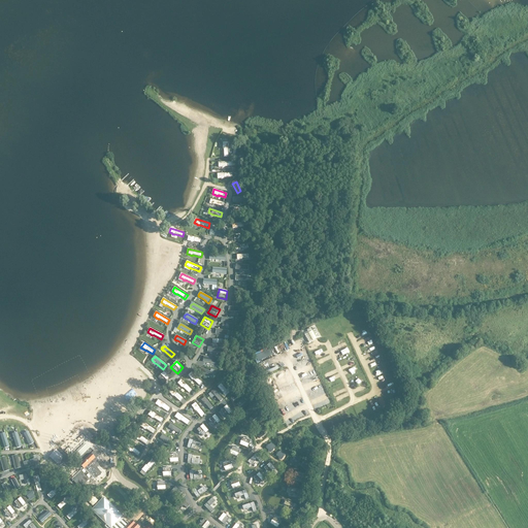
[(201,368),(199,372),(204,374),(211,377),(213,373),(201,368)]
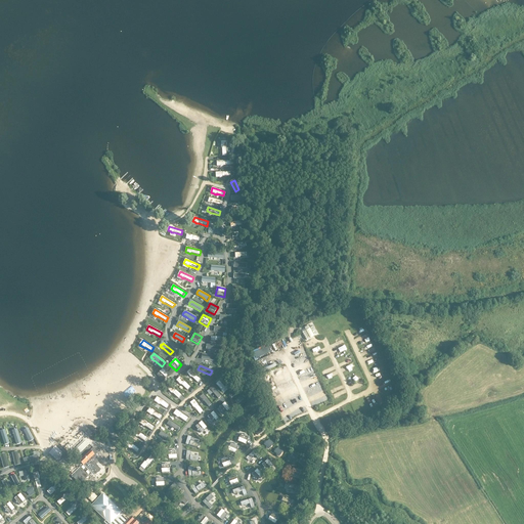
[(163,368),(161,370),(159,372),(160,373),(157,375),(163,381),(169,375),(163,368)]
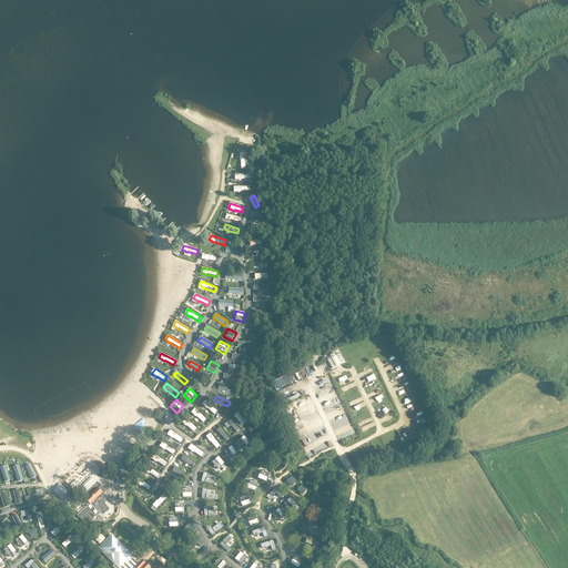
[(206,401),(202,404),(205,407),(204,407),(206,408),(208,409),(208,408),(214,415),(217,412),(206,401)]
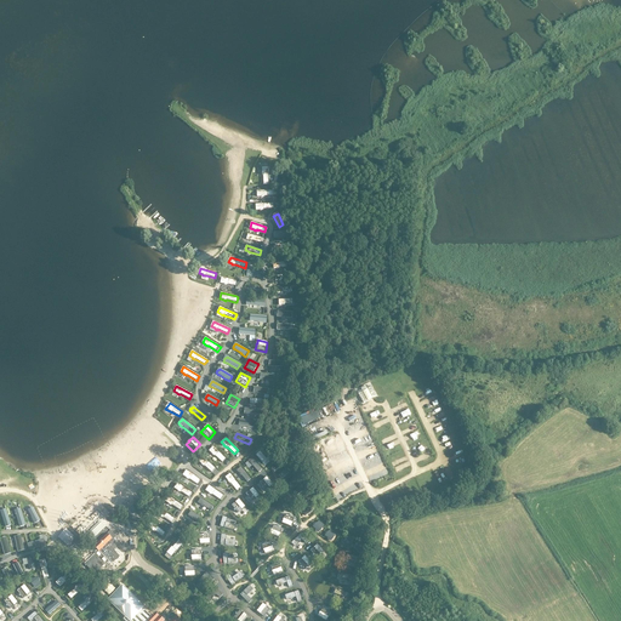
[(214,446),(209,451),(212,454),(211,454),(214,456),(214,455),(215,456),(222,462),(226,459),(214,446)]
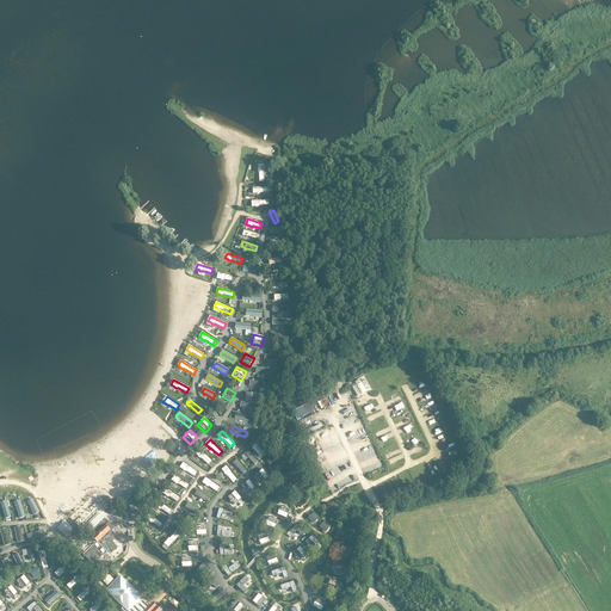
[(255,445),(251,449),(260,460),(267,454),(265,450),(261,452),(255,445)]
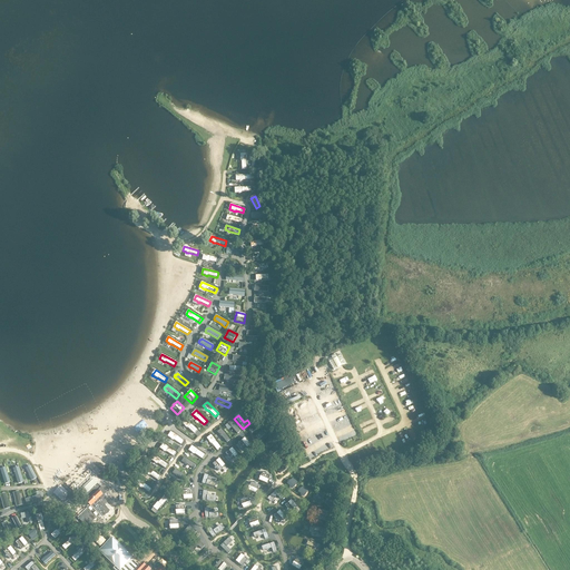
[(186,420),(182,423),(185,426),(184,426),(186,428),(187,428),(194,434),(197,430),(186,420)]
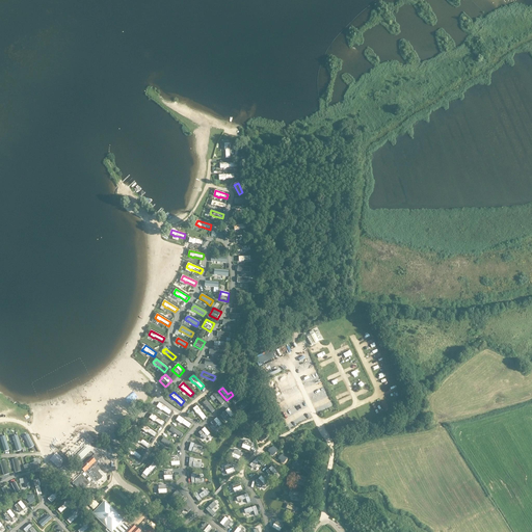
[(216,393),(212,395),(216,399),(221,405),(224,402),(216,393)]
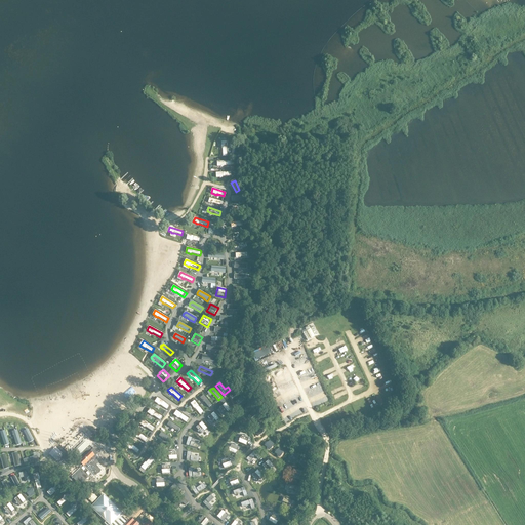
[(239,395),(234,391),(230,396),(234,400),(239,395)]
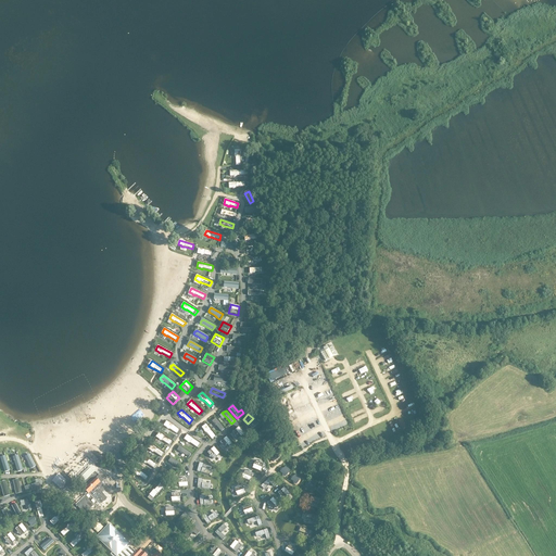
[(216,418),(212,421),(215,426),(216,426),(222,432),(225,429),(216,418)]
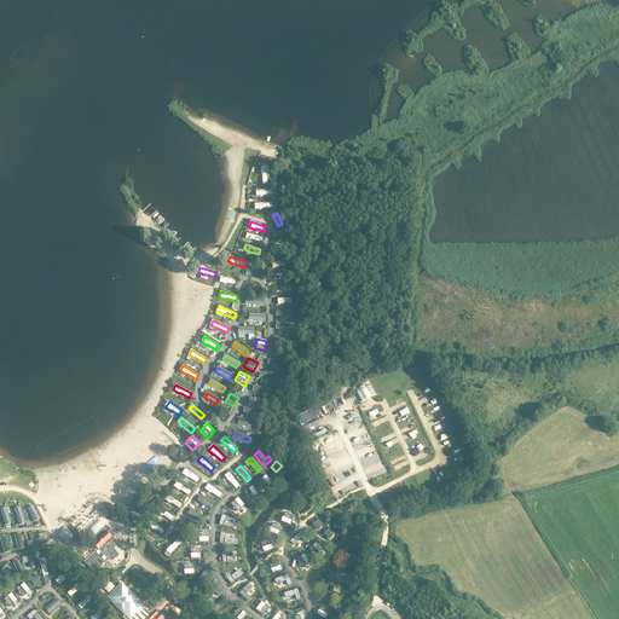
[(289,473),(284,468),(278,475),(284,480),(289,473)]
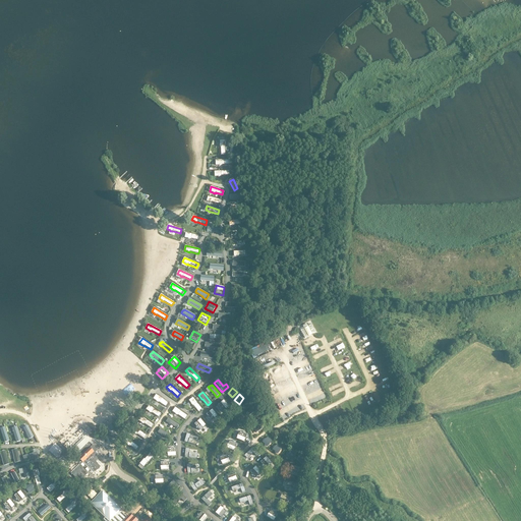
[(156,395),(154,399),(156,401),(157,402),(158,402),(159,402),(166,407),(168,403),(156,395)]
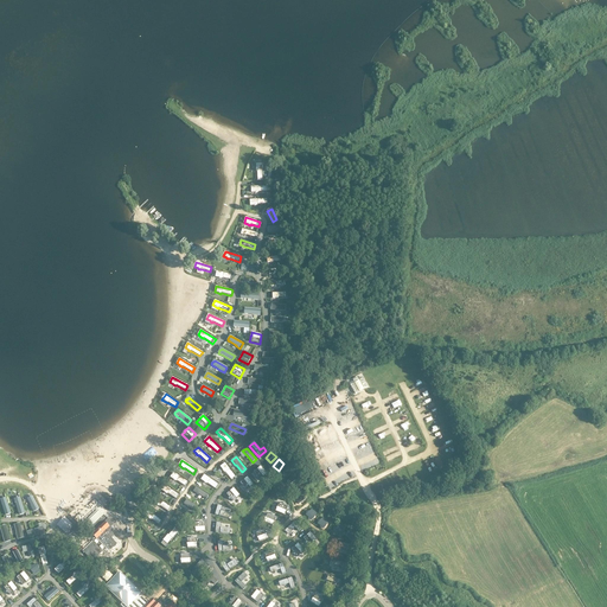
[(225,464),(221,467),(223,470),(222,471),(223,472),(224,472),(224,473),(225,472),(231,480),(235,477),(225,464)]
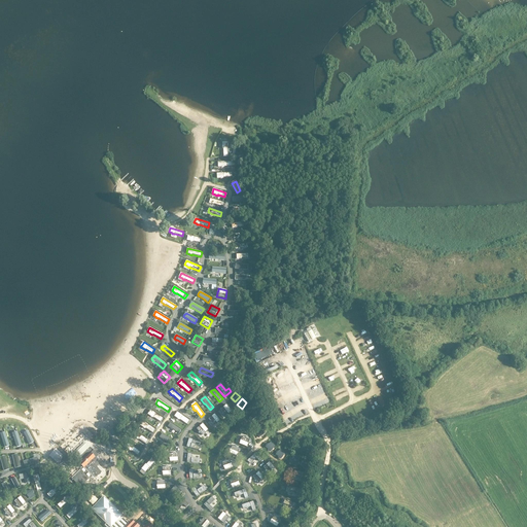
[(226,405),(219,410),(225,417),(232,412),(226,405)]
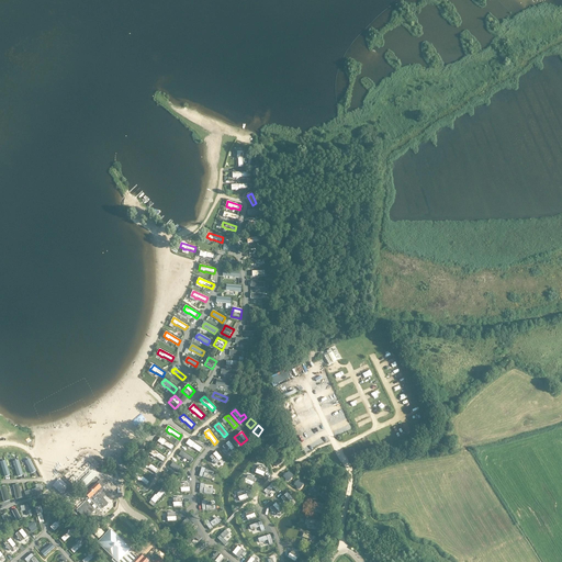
[(270,437),(266,433),(260,438),(265,442),(270,437)]
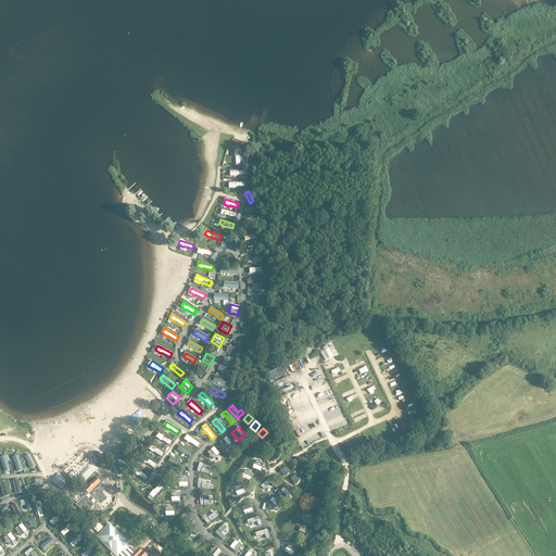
[(159,432),(155,437),(159,439),(159,440),(160,441),(161,440),(161,441),(162,440),(169,445),(172,442),(159,432)]
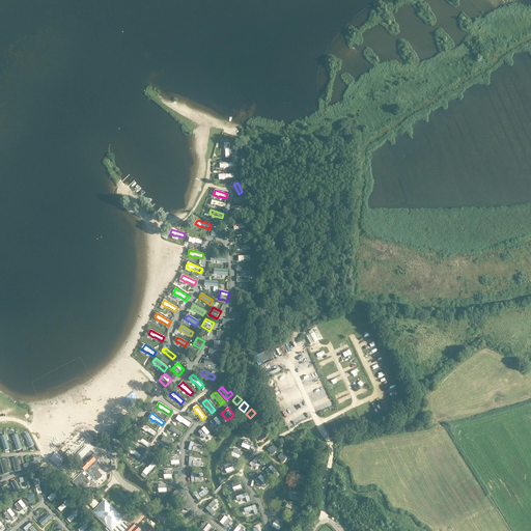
[(178,416),(175,420),(178,421),(178,422),(179,423),(180,422),(180,423),(182,423),(188,427),(191,424),(178,416)]
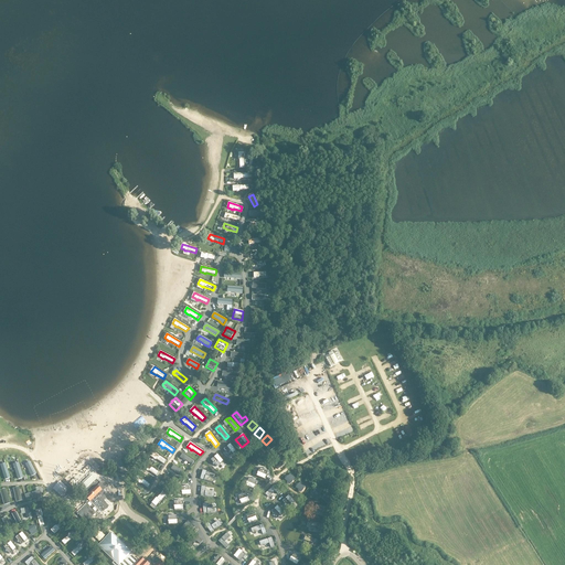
[(277,447),(272,443),(267,449),(272,454),(277,447)]
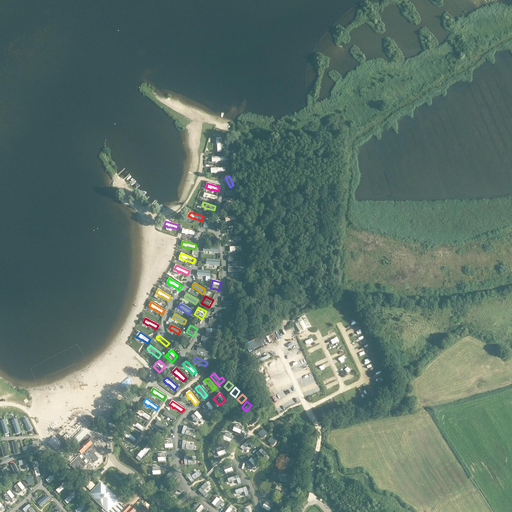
[(208,402),(202,407),(207,414),(214,409),(208,402)]
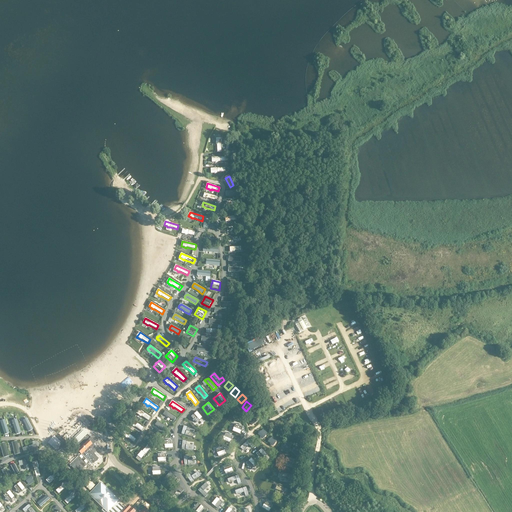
[(255,412),(251,408),(246,414),(251,418),(255,412)]
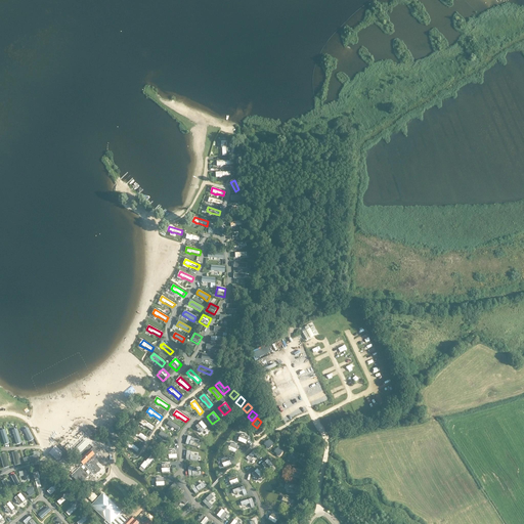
[(142,419),(139,423),(142,425),(141,426),(143,427),(143,426),(144,427),(144,426),(151,431),(155,427),(142,419)]
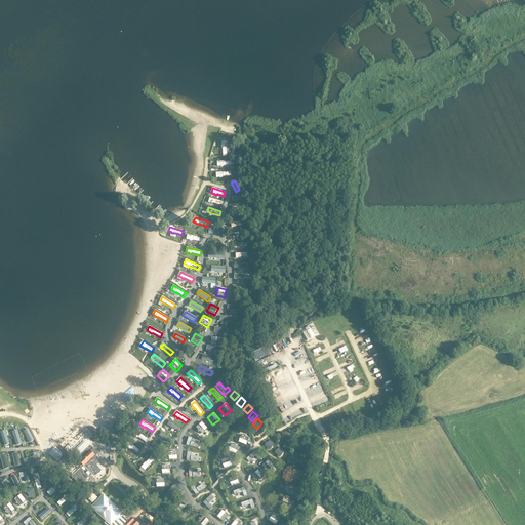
[(169,421),(167,426),(171,429),(171,428),(178,432),(180,429),(169,421)]
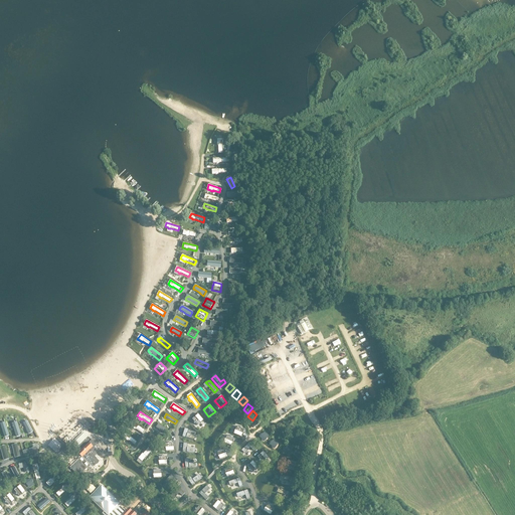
[(198,414),(192,419),(197,425),(203,420),(198,414)]
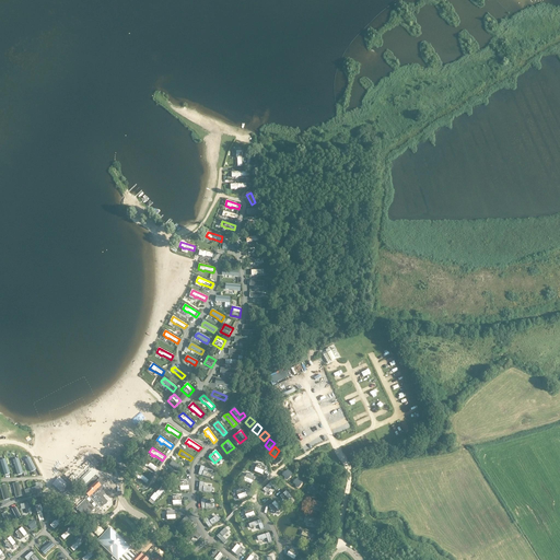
[(283,459),(278,455),(273,461),(278,465),(283,459)]
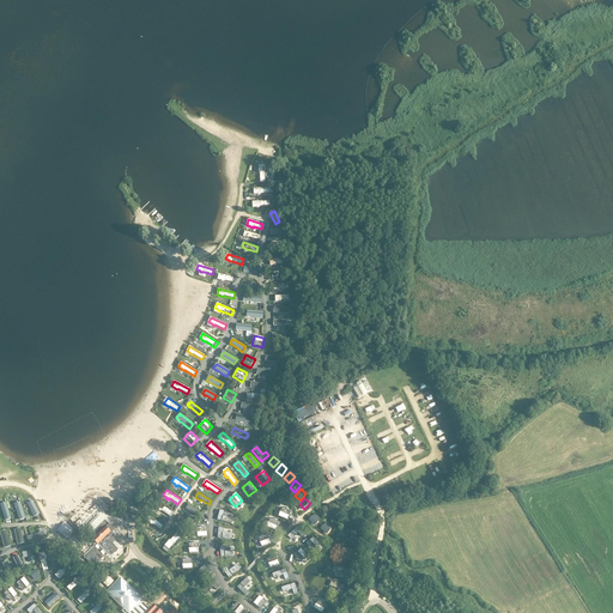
[(31,513),(34,517),(38,514),(32,502),(30,502),(28,503),(28,504),(29,507),(31,510),(32,511),(32,513),(31,513)]
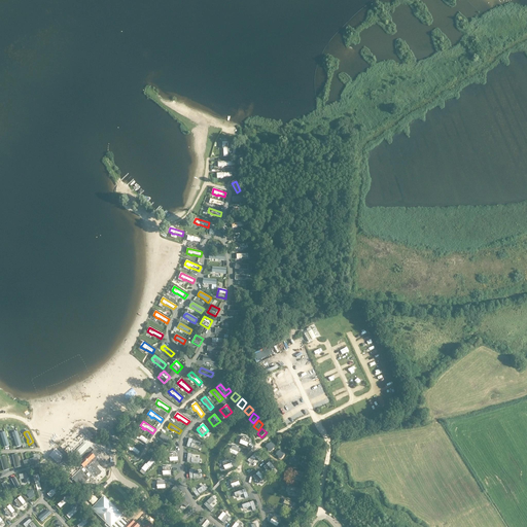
[(4,446),(8,445),(4,432),(3,433),(2,432),(1,433),(0,434),(1,436),(4,446)]
